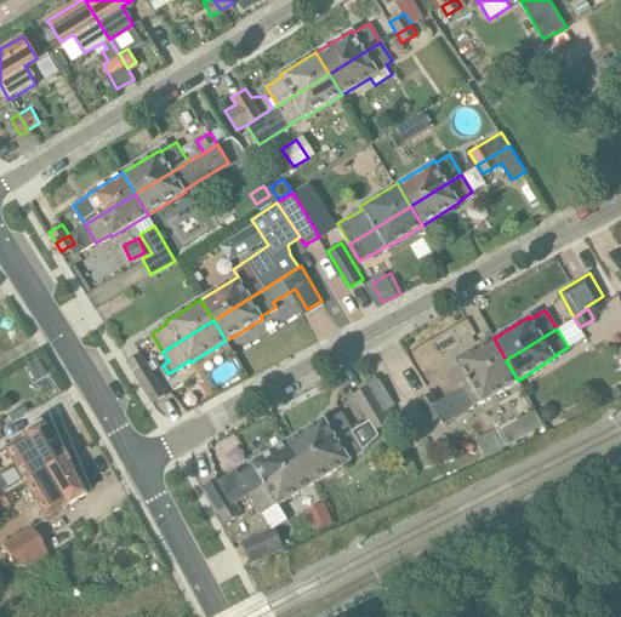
[(455,392),(506,360),(494,338),(457,361),(459,364),(444,372),(455,392)]
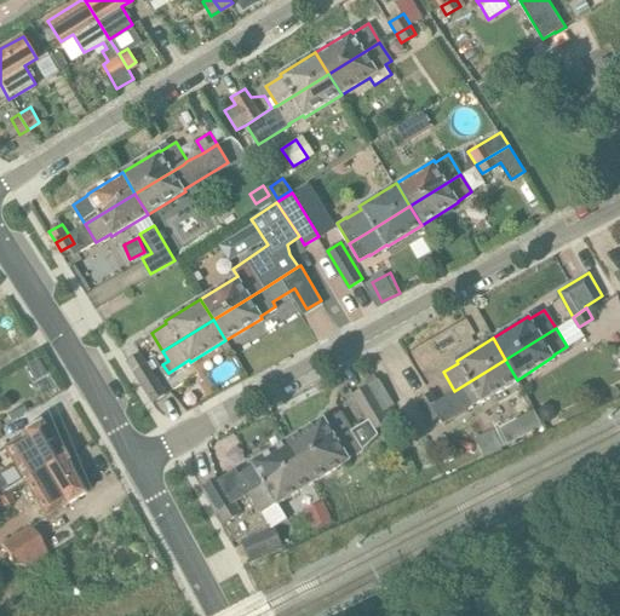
[(133,370),(147,362),(139,351),(126,360),(133,370)]
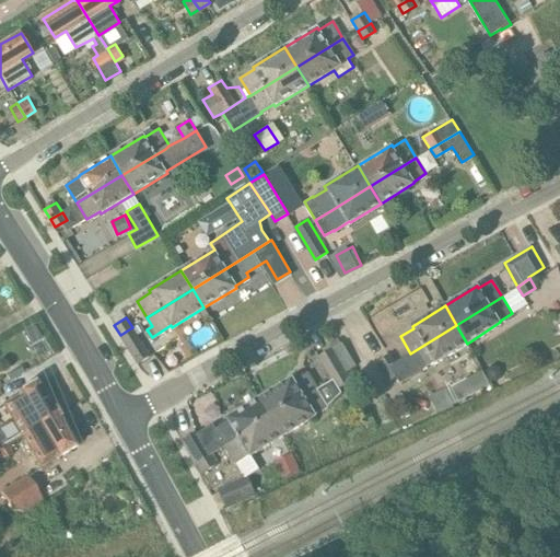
[(140,323),(133,327),(138,334),(144,329),(140,323)]
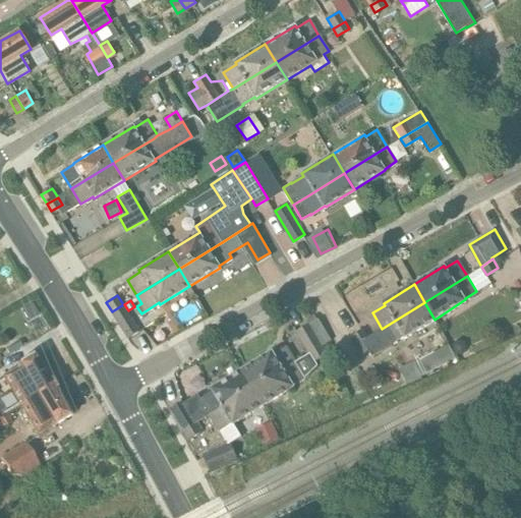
[(39,311),(32,301),(21,307),(29,319),(39,311)]
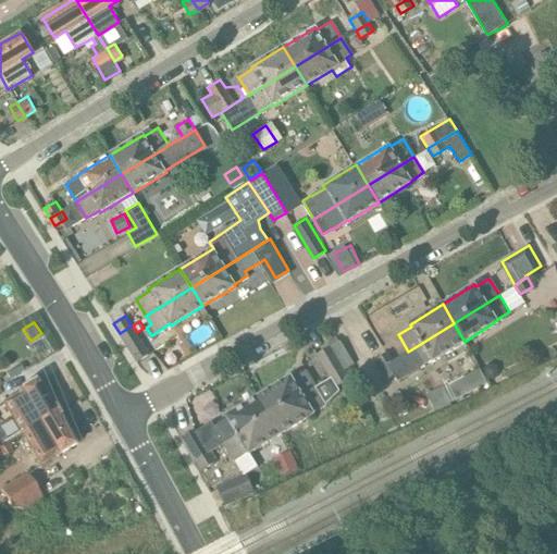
[(454,323),(408,352),(394,360),(390,364),(395,371),(400,378),(431,359),(433,362),(465,342),(454,323)]
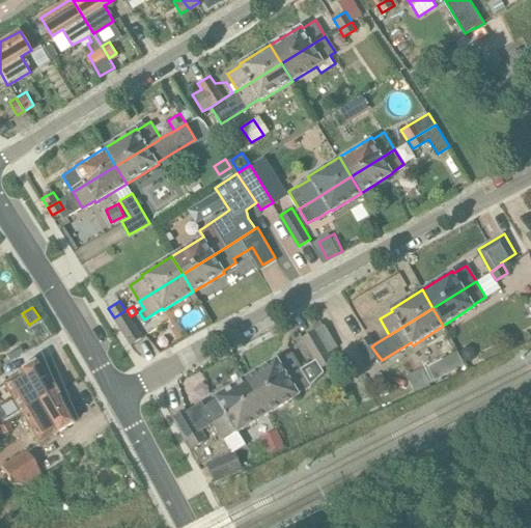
[(126,310),(114,317),(131,343),(142,336),(126,310)]
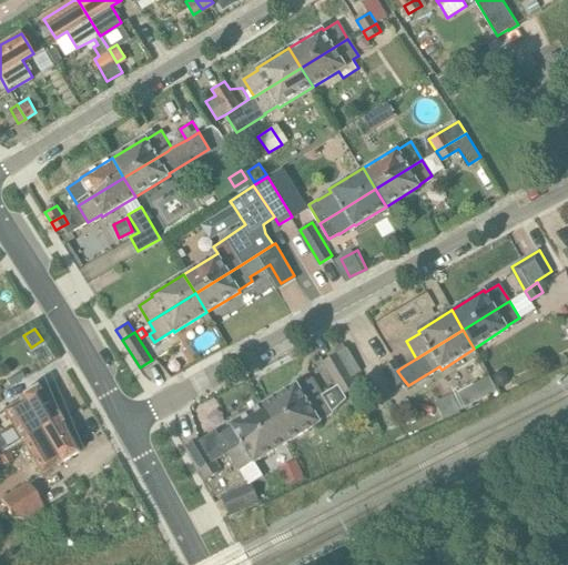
[(323,361),(337,384),(351,375),(361,370),(347,347),(336,353),(323,361)]
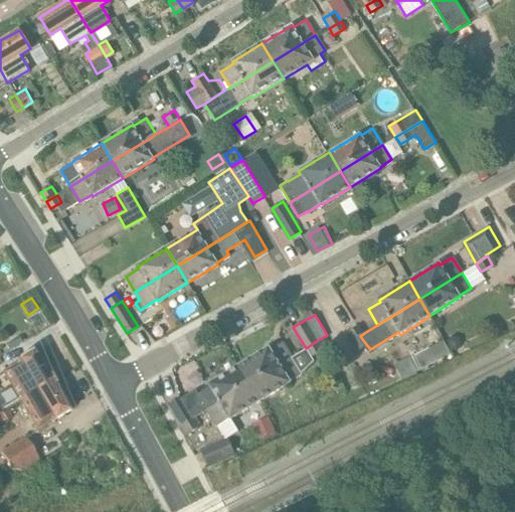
[(352,341),(360,336),(364,333),(359,325),(347,333),(352,341)]
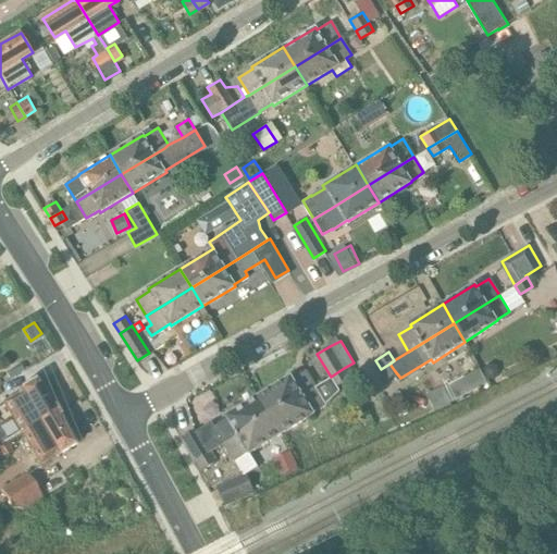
[(395,371),(390,364),(381,369),(386,377),(395,371)]
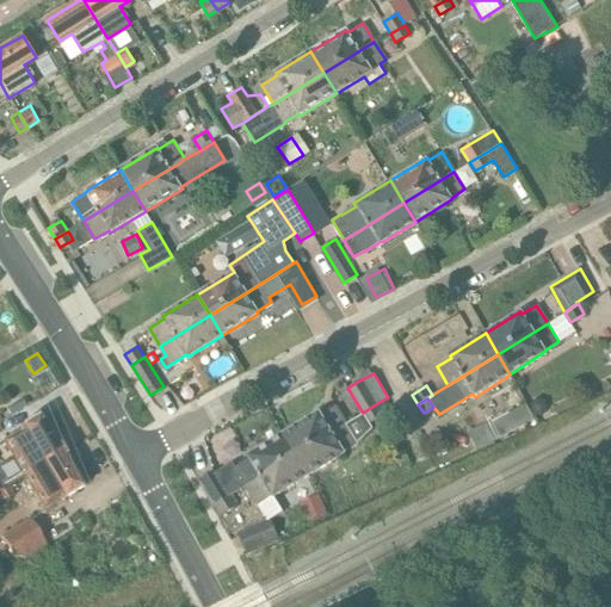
[(377,403),(363,413),(369,422),(383,413),(377,403)]
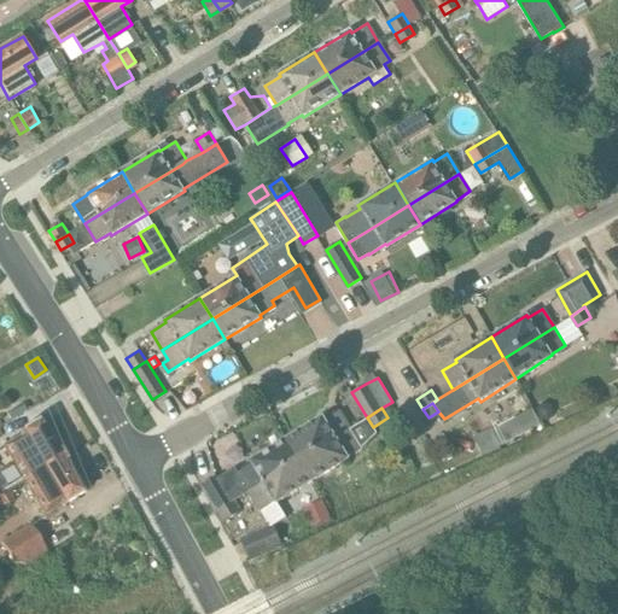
[(502,449),(542,428),(531,408),(473,438),(481,454),(500,444),(502,449)]
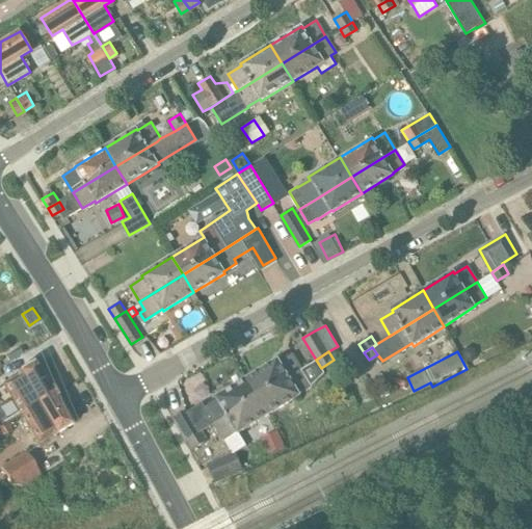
[(257,395),(301,368),(292,352),(278,361),(277,360),(247,378),(257,395)]
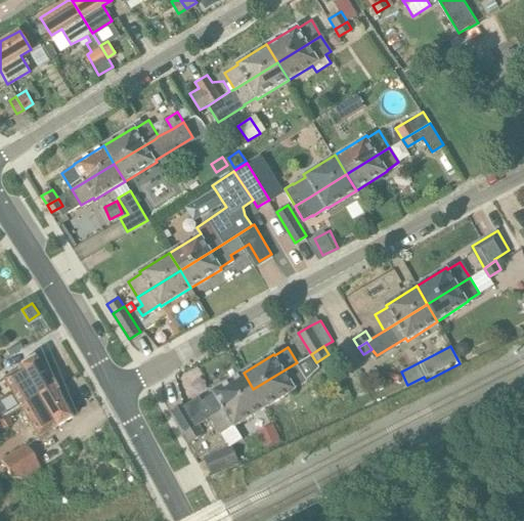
[(0,418),(7,414),(19,406),(54,385),(37,355),(2,377),(10,391),(1,397),(0,399),(0,400),(2,403),(0,404),(0,418)]
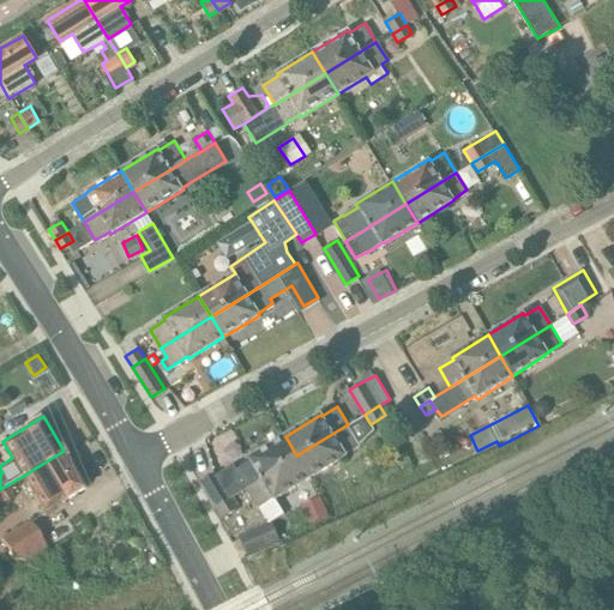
[(345,452),(360,444),(348,424),(296,456),(311,478),(348,456),(345,452)]
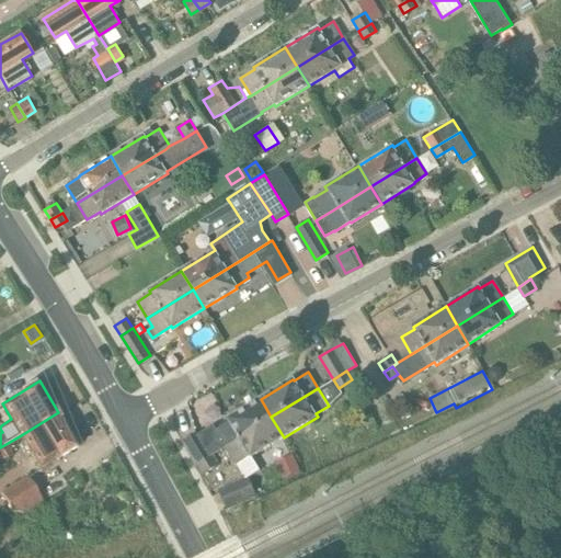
[(229,421),(215,429),(213,424),(197,434),(210,455),(226,445),(271,417),(261,399),(228,419),(229,421)]
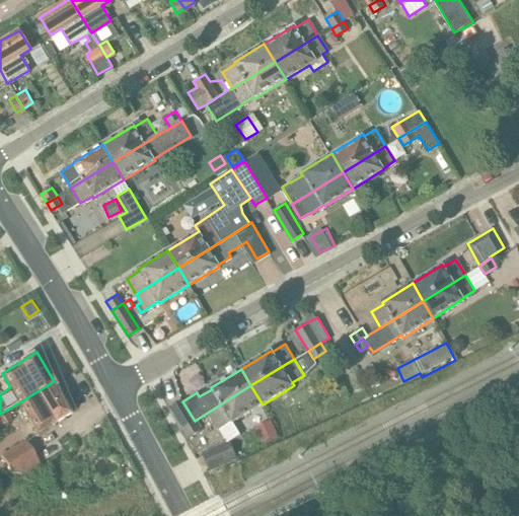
[(19,402),(36,431),(51,423),(52,424),(72,412),(54,381),(19,402)]
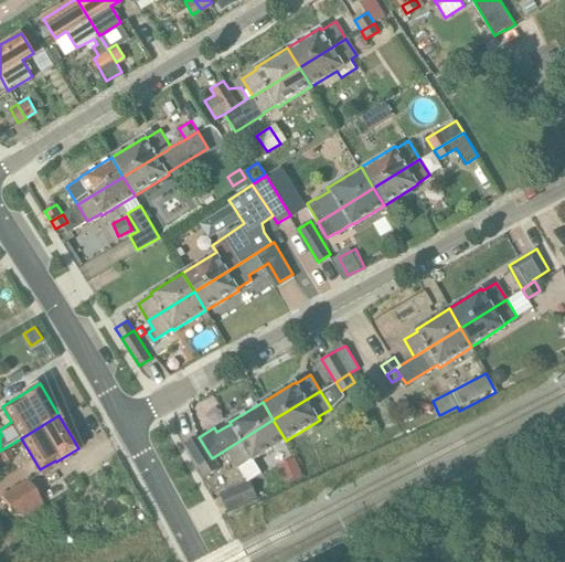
[(254,460),(286,441),(273,420),(227,448),(237,466),(246,480),(247,479),(260,472),(254,460)]
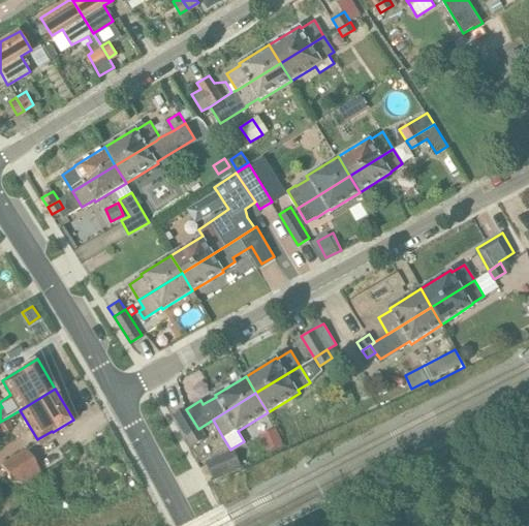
[(174,414),(186,435),(198,429),(186,409),(185,407),(174,414)]
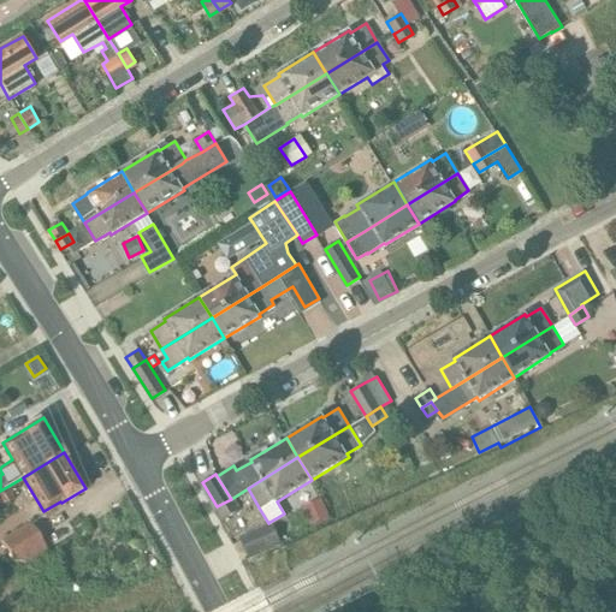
[(9,486),(0,491),(0,505),(15,497),(9,486)]
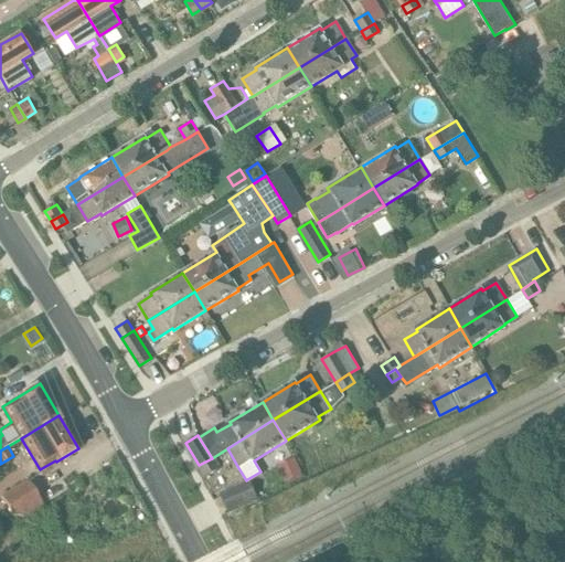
[(301,474),(294,456),(279,463),(286,480),(301,474)]
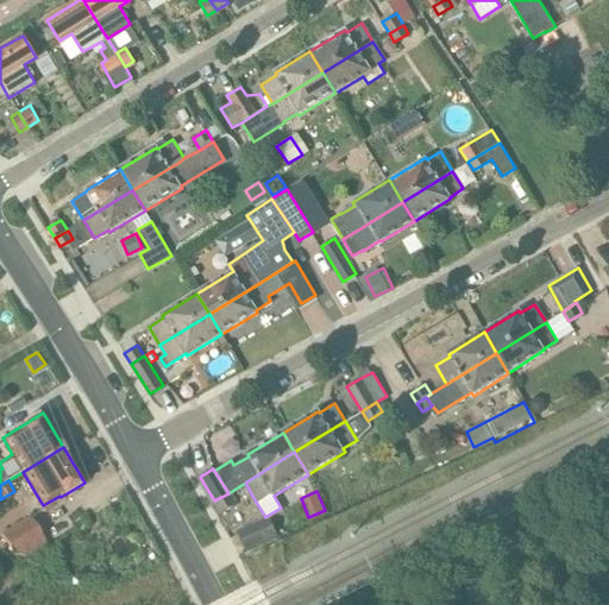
[(234,504),(230,496),(228,493),(214,500),(221,511),(234,504)]
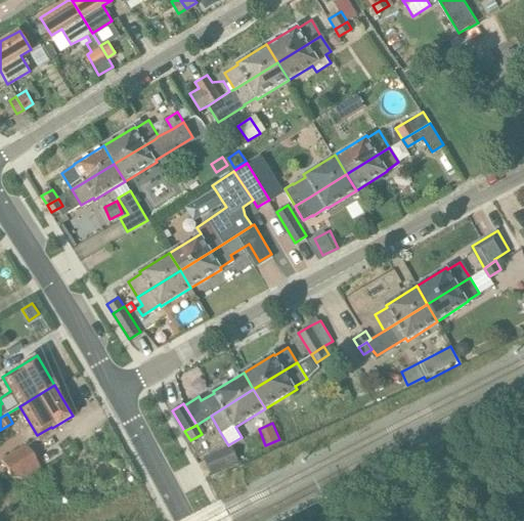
[(22,478),(39,467),(26,444),(0,459),(10,475),(22,478)]
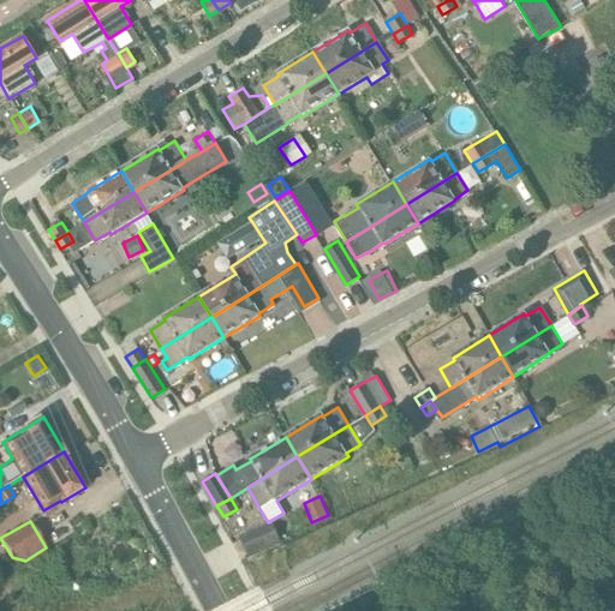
[(249,555),(279,540),(269,521),(268,522),(239,535),(249,555)]
